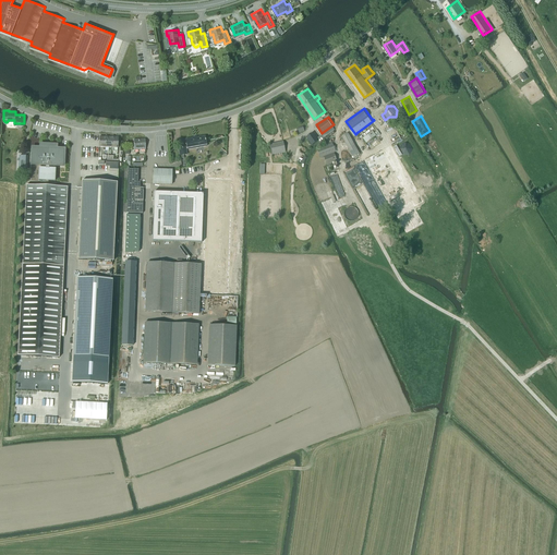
[(313,143),(319,139),(314,130),(311,132),(307,134),(313,143)]
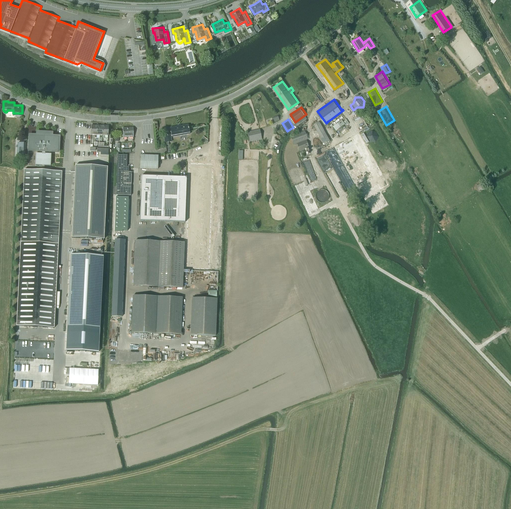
[(331,139),(321,121),(320,119),(314,122),(325,143),(331,139)]
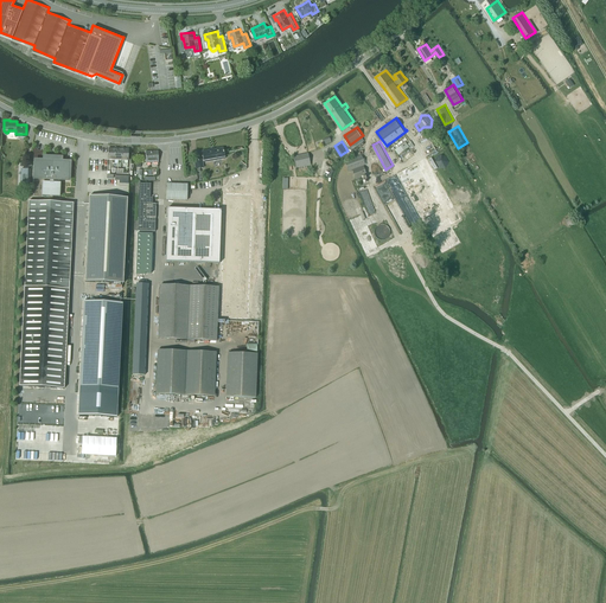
[(204,159),(227,155),(224,145),(215,147),(215,148),(203,151),(204,159)]
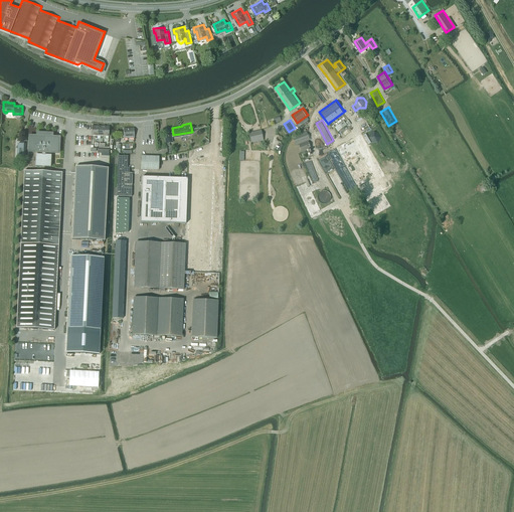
[(125,136),(135,136),(135,126),(124,126),(125,136)]
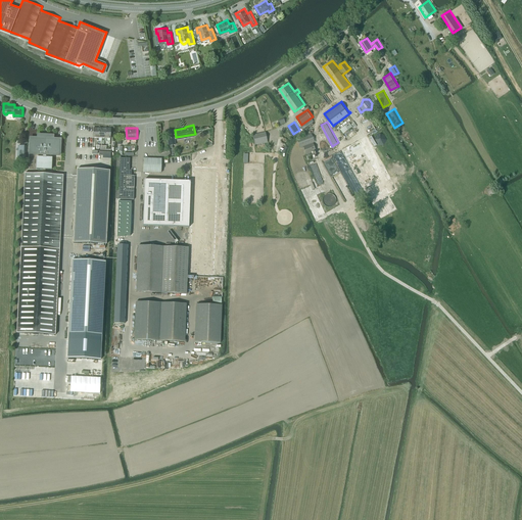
[(255,142),(269,140),(266,130),(253,133),(255,142)]
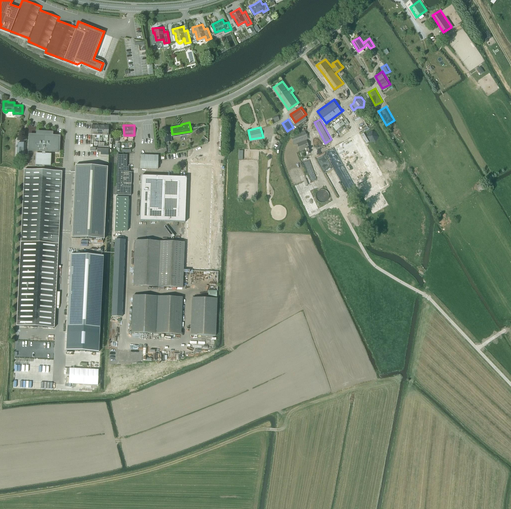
[(307,138),(309,137),(306,129),(292,134),(295,142),(298,141),(301,149),(310,146),(309,142),(307,138)]
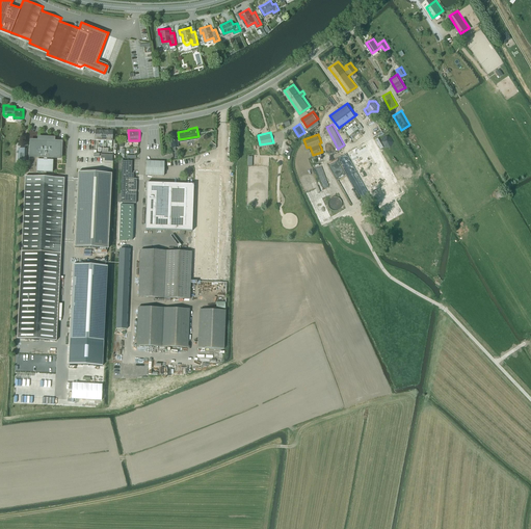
[(62,217),(62,216),(63,207),(63,202),(63,192),(64,191),(64,182),(64,177),(64,176),(46,175),(46,174),(47,170),(47,169),(53,170),(53,155),(61,155),(61,140),(48,139),(46,139),(40,138),(31,138),(30,154),(37,154),(37,169),(44,169),(44,175),(25,174),(19,313),(18,334),(56,336),(57,315),(58,313),(59,292),(59,291),(60,268),(60,267),(60,259),(60,254),(61,250),(61,239),(62,217)]
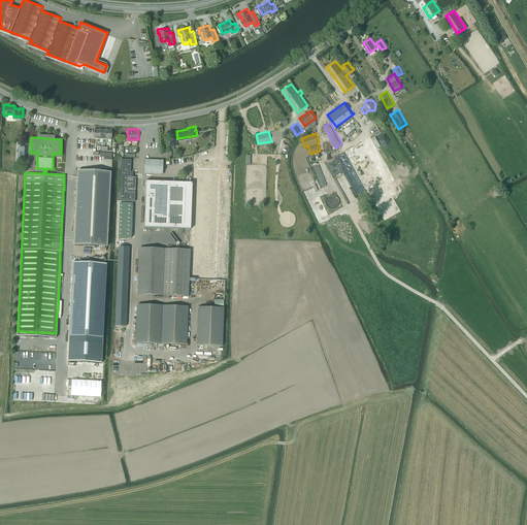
[(19,144),(19,158),(26,158),(27,144),(19,144)]
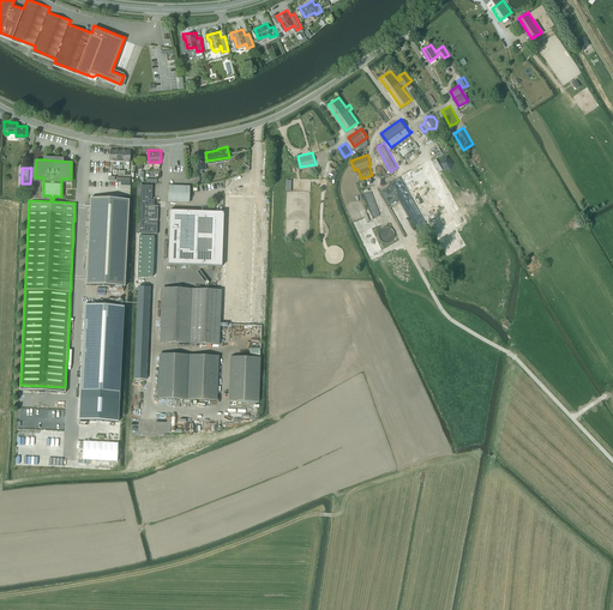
[(155,204),(155,198),(152,198),(154,183),(149,182),(142,182),(140,218),(140,221),(140,230),(157,231),(158,221),(157,221),(158,218),(158,206),(158,204),(155,204)]
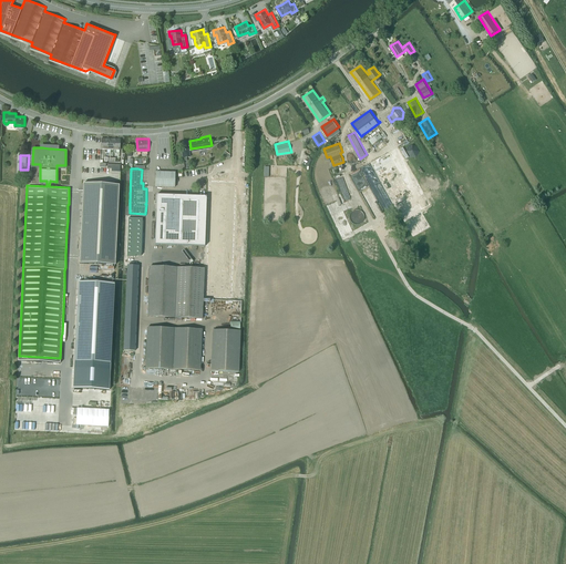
[(175,185),(176,170),(156,170),(156,185),(175,185)]
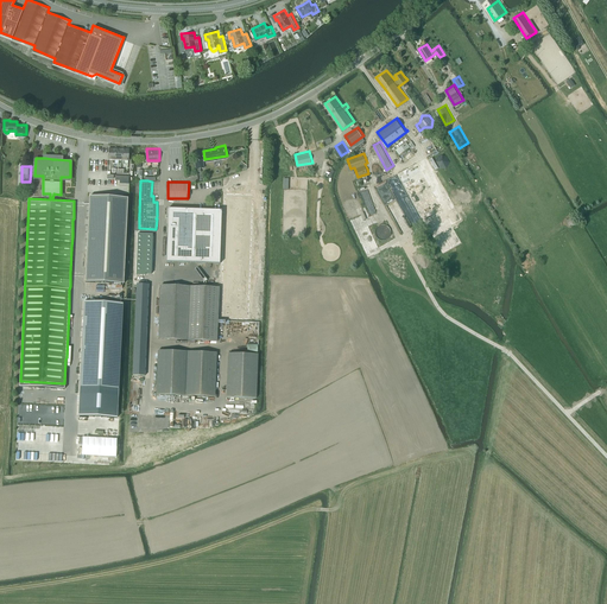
[(169,205),(168,259),(220,261),(220,260),(222,260),(221,317),(250,318),(253,191),(225,191),(225,209),(222,209),(222,208),(169,205)]
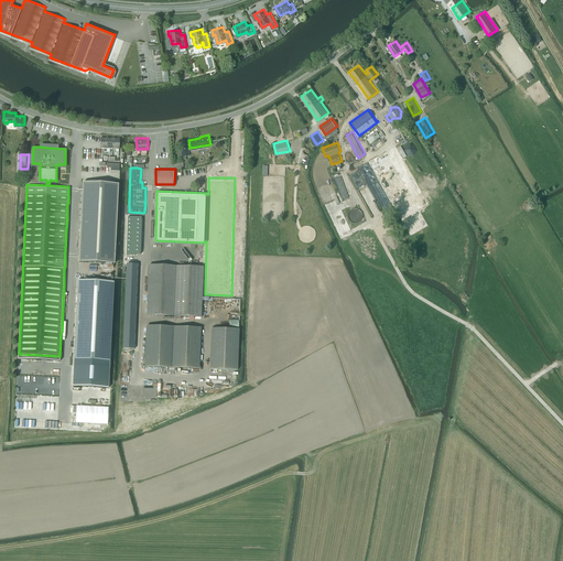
[(115,261),(119,181),(84,180),(79,259),(115,261)]
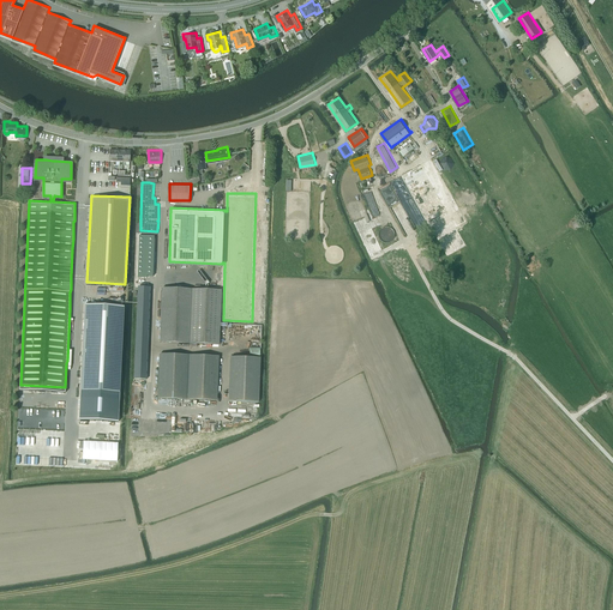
[(155,234),(140,233),(138,275),(148,275),(148,273),(154,273),(155,234)]
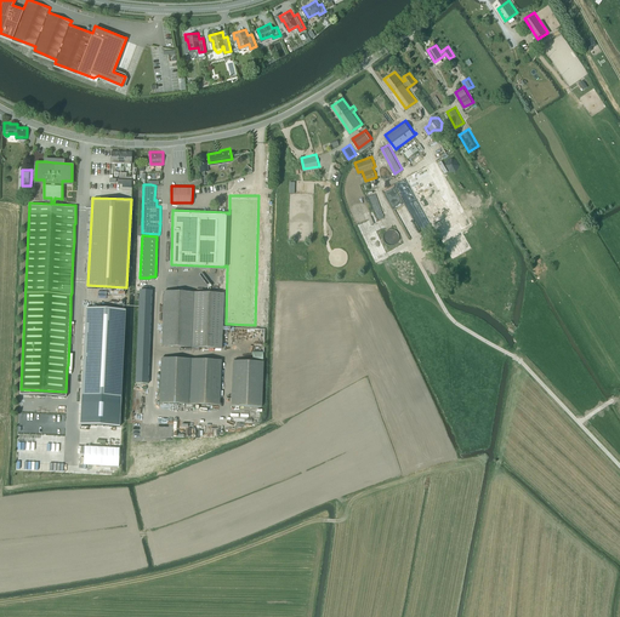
[(222,346),(225,291),(164,289),(163,343),(222,346)]
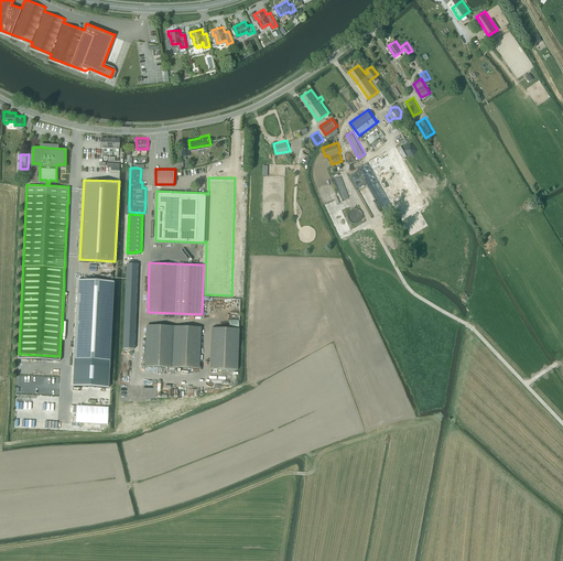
[(75,354),(74,384),(109,386),(115,279),(79,278),(75,354)]
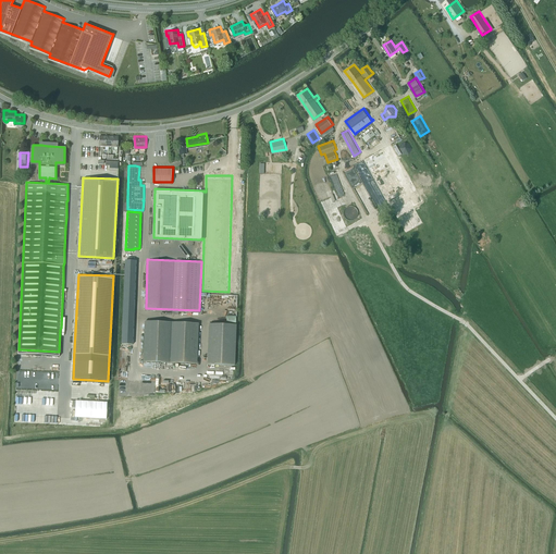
[(171,361),(172,321),(145,320),(145,324),(144,360),(171,361)]
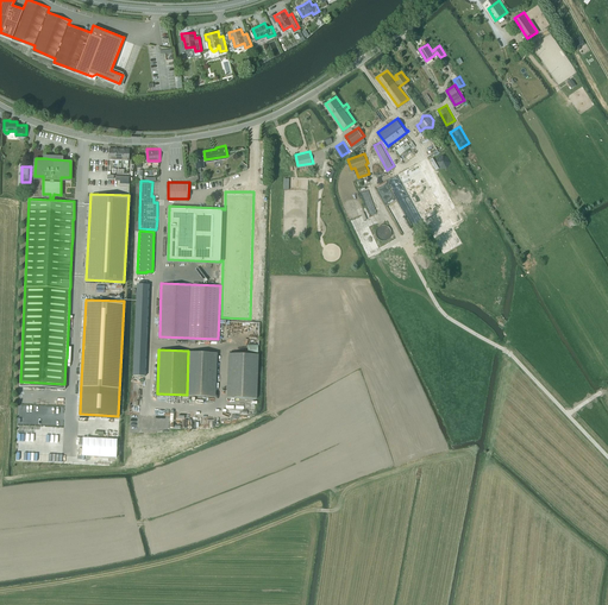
[(215,395),(218,351),(188,351),(187,395),(215,395)]
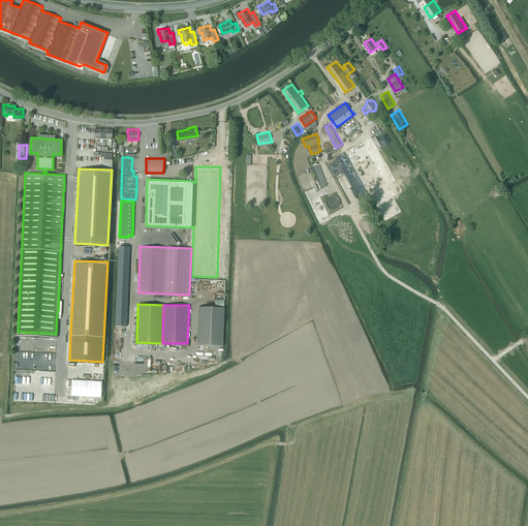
[(223,345),(225,307),(199,306),(197,344),(223,345)]
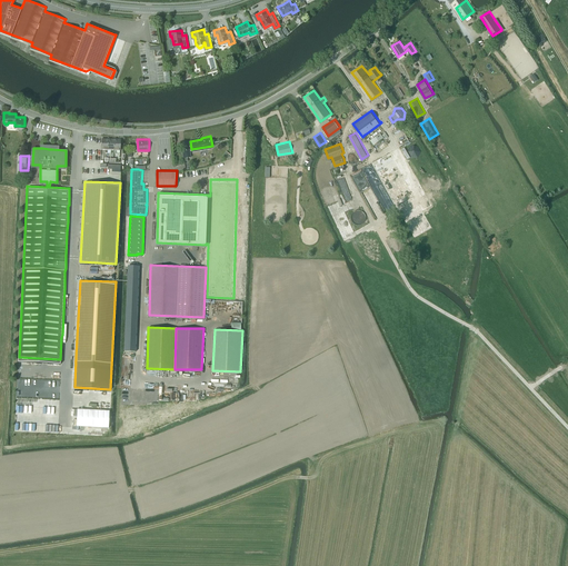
[(78,407),(77,424),(109,426),(110,408),(78,407)]
